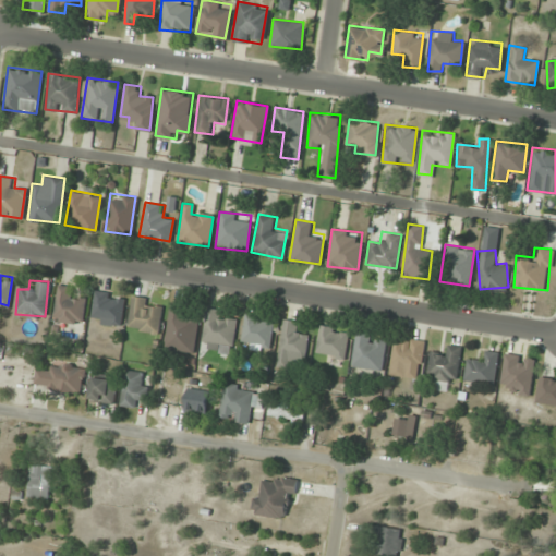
[(82,322),(84,299),(73,298),(74,286),(57,283),(52,319),(82,322)]
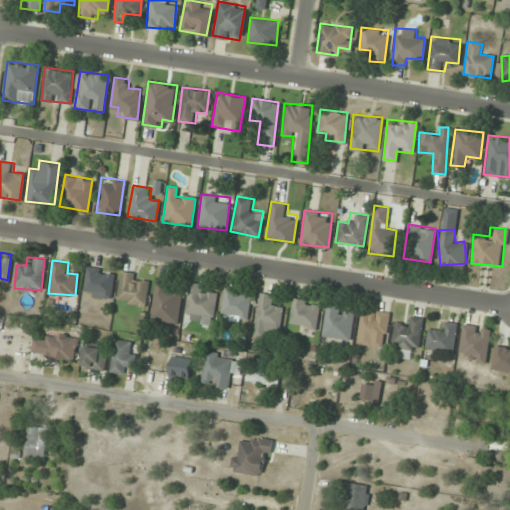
[(82,294),(109,298),(114,271),(86,266),(82,294)]
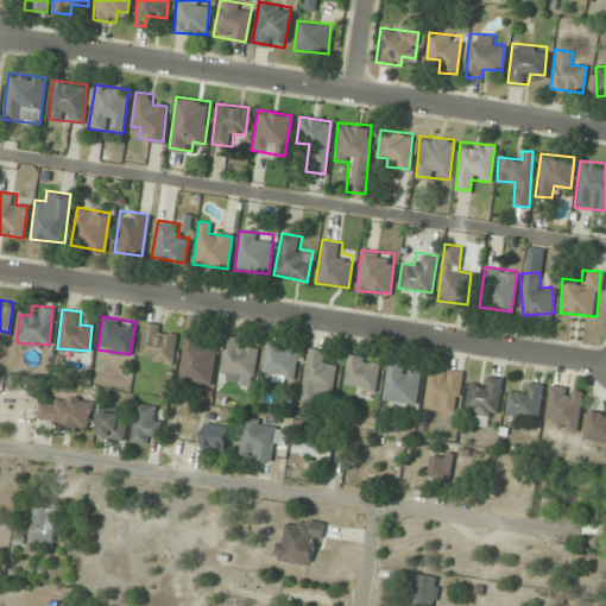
[(171,363),(177,328),(144,322),(138,355),(171,363)]
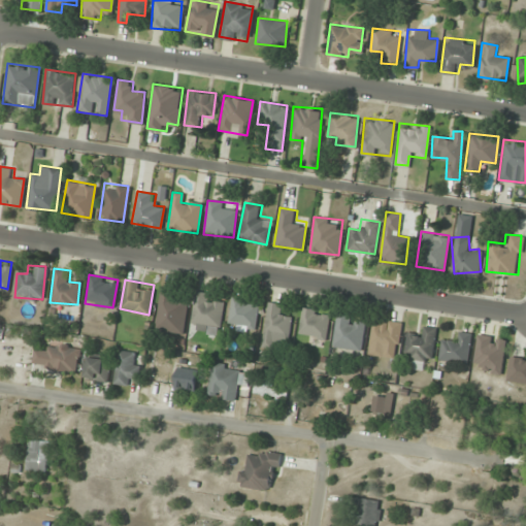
[(183,333),(187,299),(169,297),(170,287),(160,285),(154,329),(183,333)]
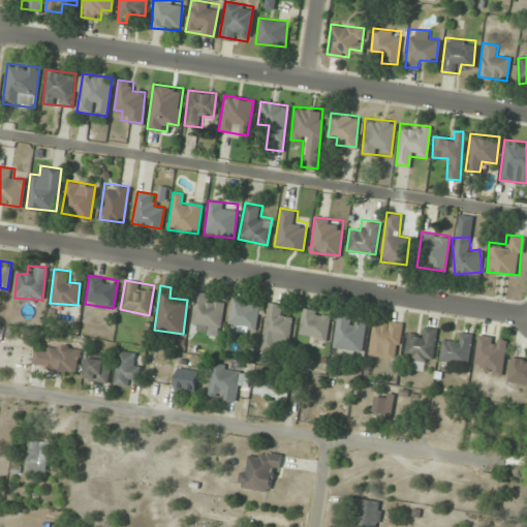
[(222,302),(213,301),(214,293),(194,291),(190,329),(219,332),(222,302)]
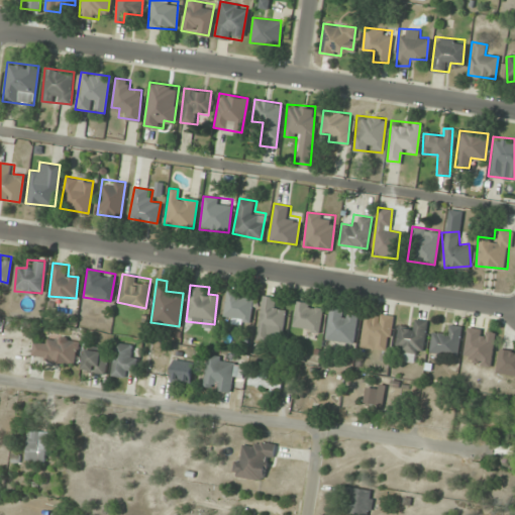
[(252,293),(225,290),(221,320),(248,324),(252,293)]
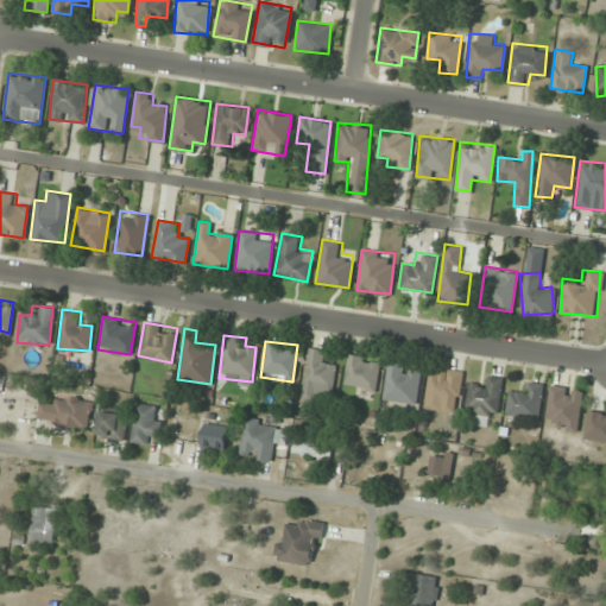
[(330,389),(335,364),(322,361),(323,349),(308,347),(301,397),(314,399),(315,386),(330,389)]
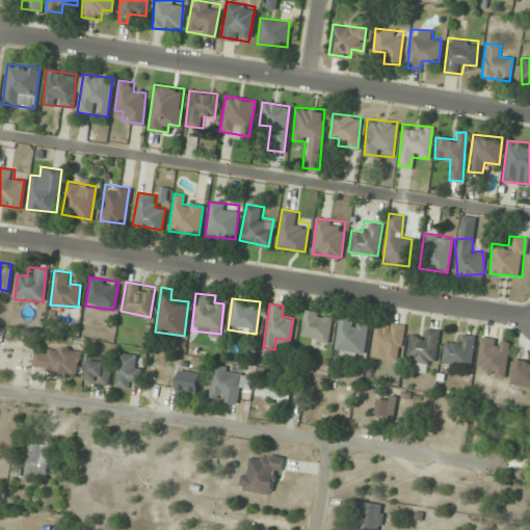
[(330,312),(302,312),(302,338),(330,338),(330,312)]
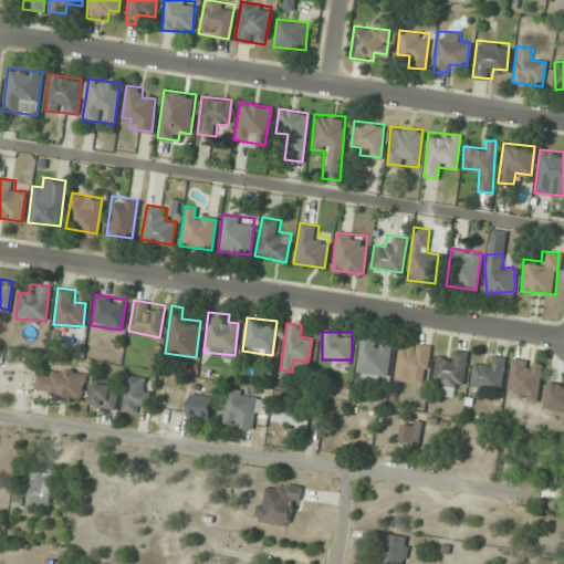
[(389,340),(359,337),(357,371),(388,373),(389,340)]
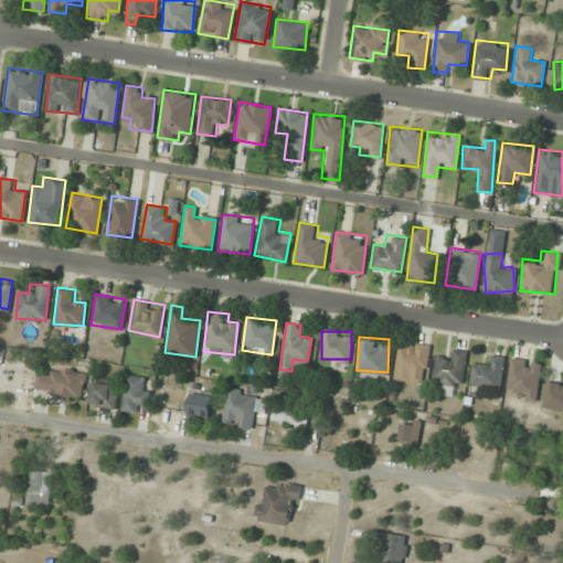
[(429,344),(399,339),(393,378),(423,382),(429,344)]
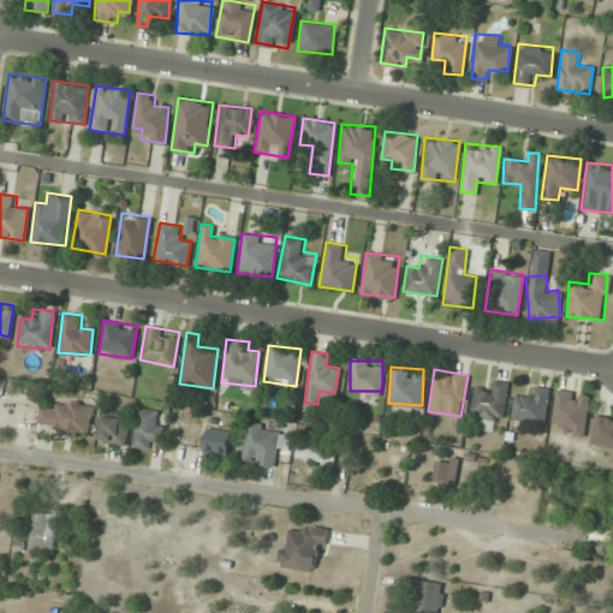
[(503,420),(506,381),(493,380),(492,390),(474,388),(470,416),(503,420)]
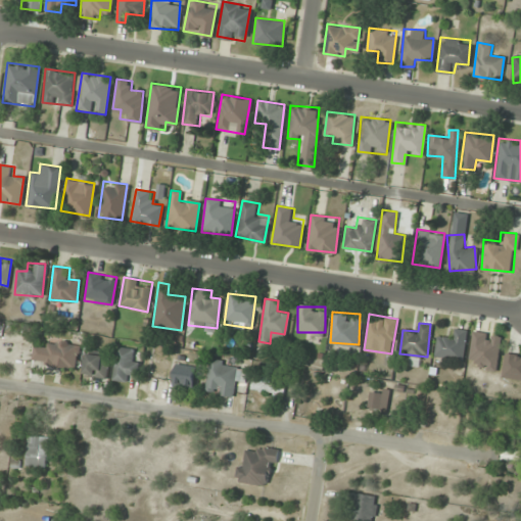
[(463,359),(466,329),(455,328),(454,336),(436,334),(434,356),(463,359)]
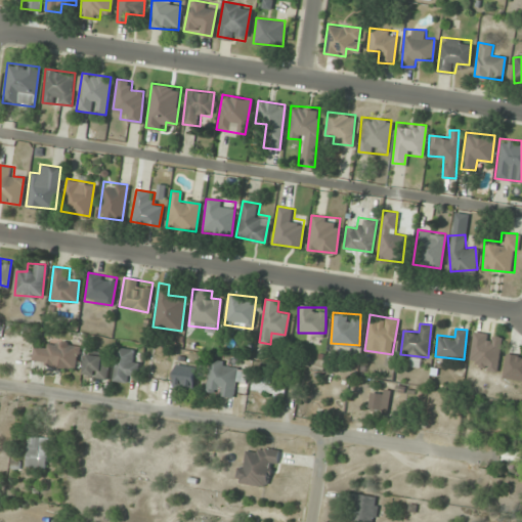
[(501,335),(473,332),(469,365),(496,368),(501,335)]
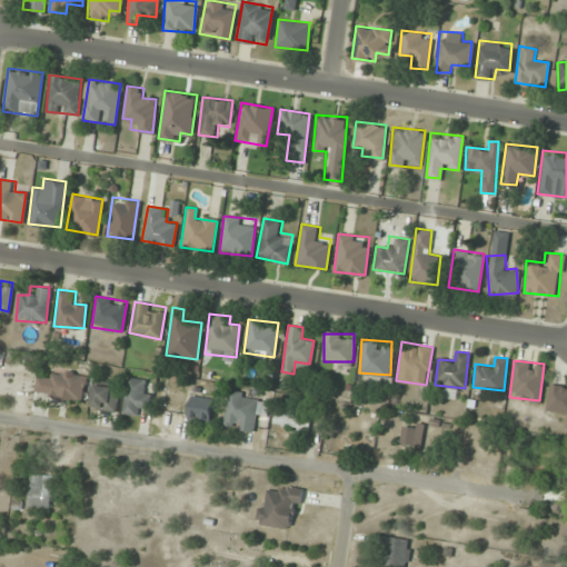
[(85,374),(48,370),(47,376),(37,375),(35,394),(82,398),(85,374)]
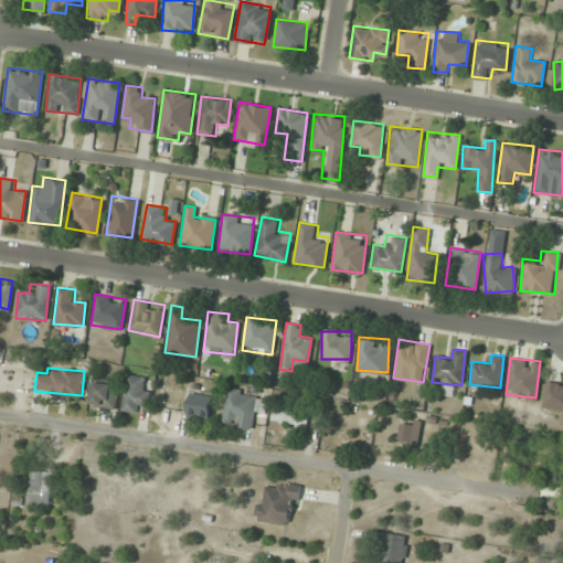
[(144,376),(127,373),(120,409),(144,412),(148,389),(141,388),(144,376)]
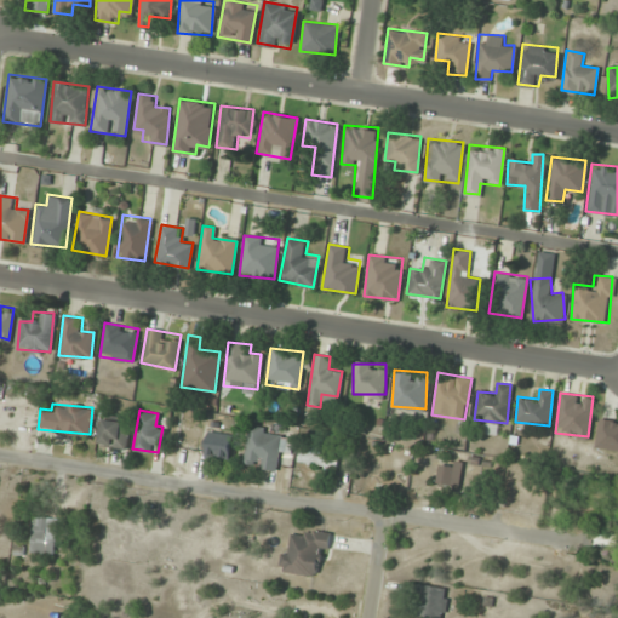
[(125,447),(130,419),(103,416),(99,442),(125,447)]
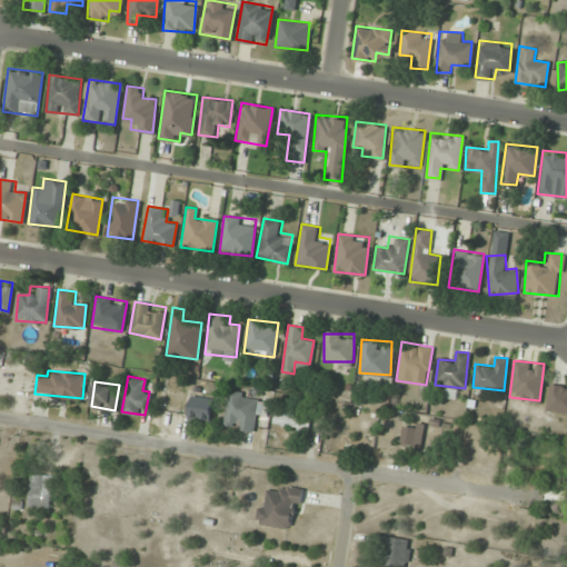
[(545,410),(566,413),(566,385),(548,383),(545,410)]
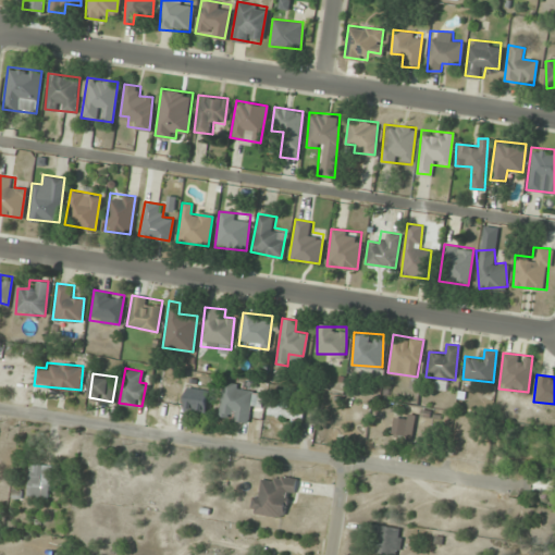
[(217,417),(246,422),(253,385),(223,380),(217,417)]
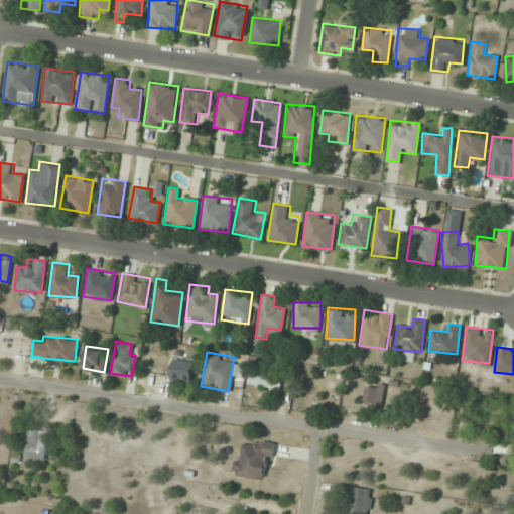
[(168,380),(188,384),(193,369),(171,364),(168,380)]
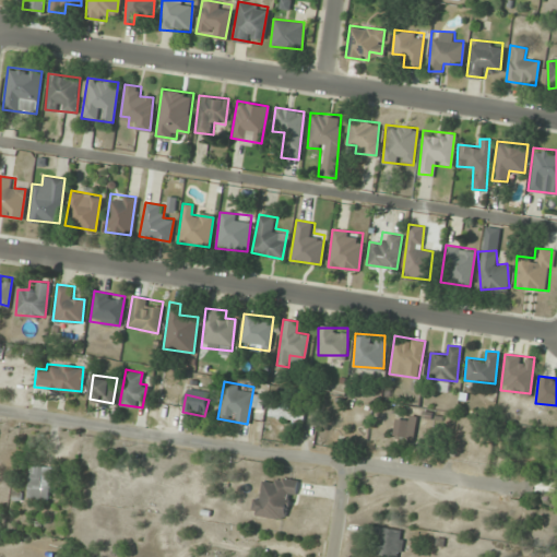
[(392,434),(413,437),(416,415),(395,413),(392,434)]
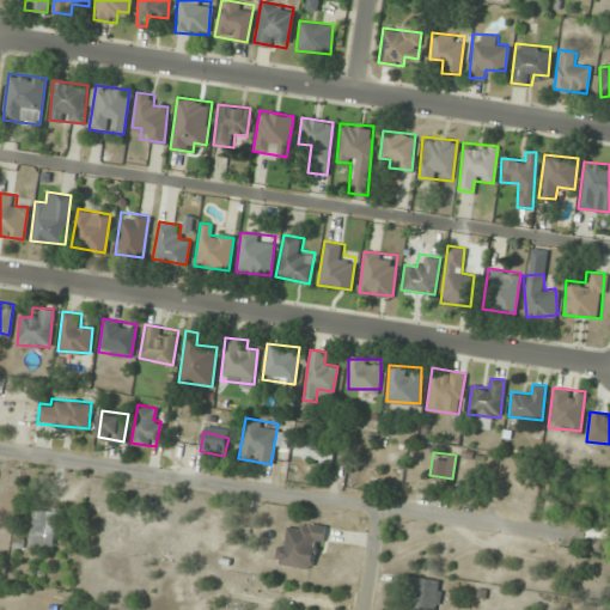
[(30,546),(53,546),(53,508),(30,508),(30,546)]
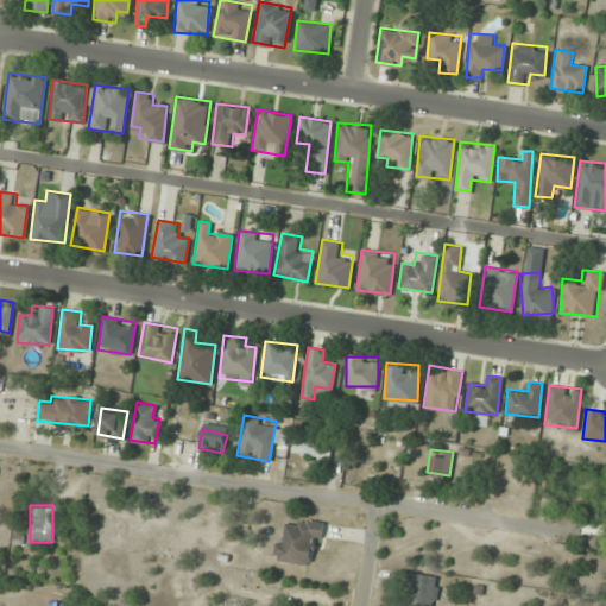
[(308,562),(310,538),(321,540),(322,521),(295,518),(294,525),(284,524),(282,541),(275,541),(272,560),(308,562)]
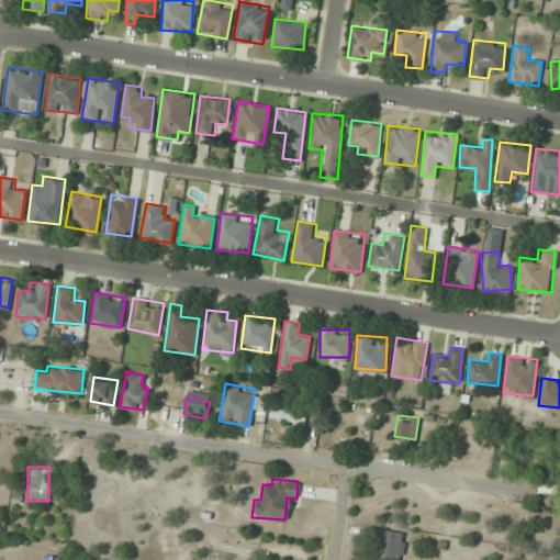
[(389,559),(399,559),(406,534),(380,527),(372,556),(389,559)]
